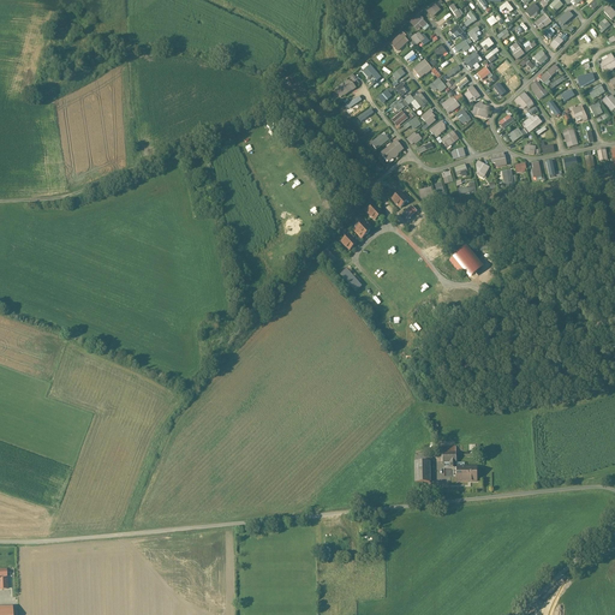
[(556,12),(565,5),(560,0),(556,0),(550,6),(556,12)]
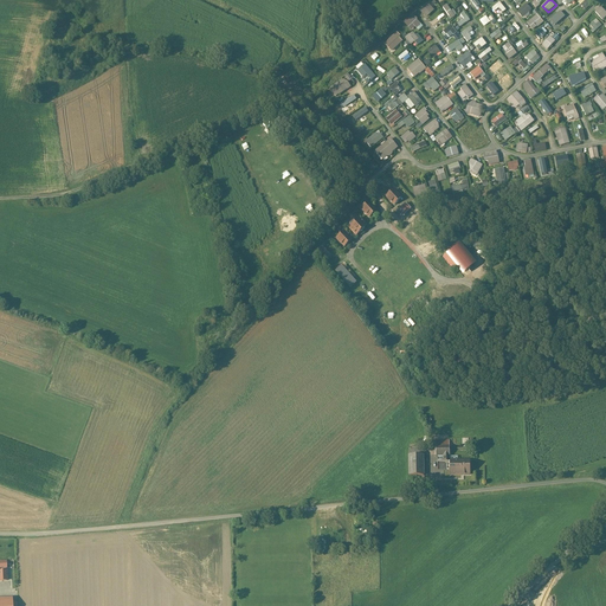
[(496,12),(501,8),(504,12),(508,10),(501,1),(492,8),(496,12)]
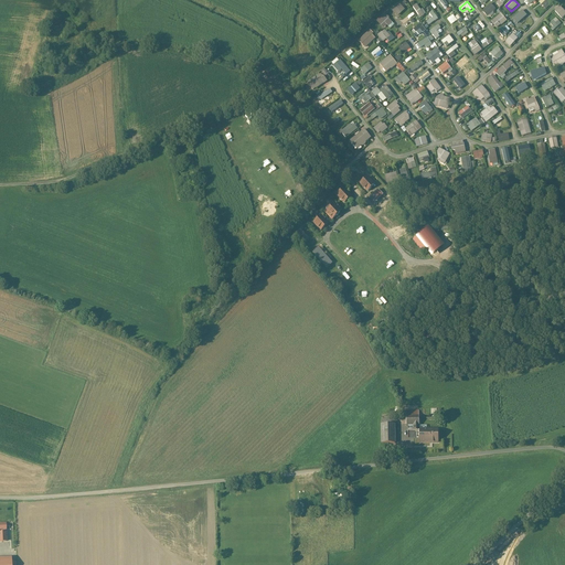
[(398,17),(406,9),(400,2),(392,10),(398,17)]
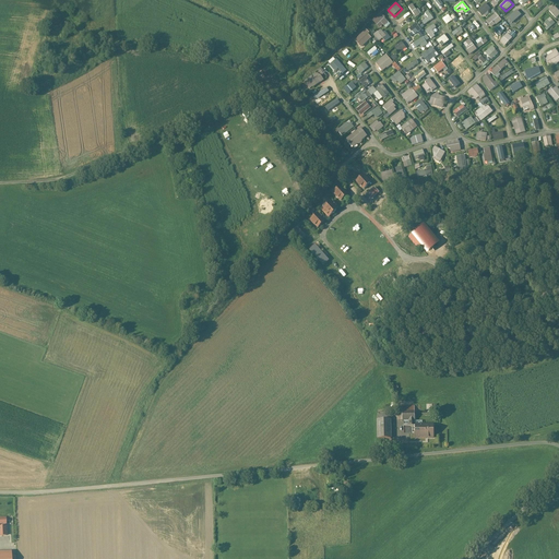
[(478,10),(483,15),(491,9),(487,2),(478,10)]
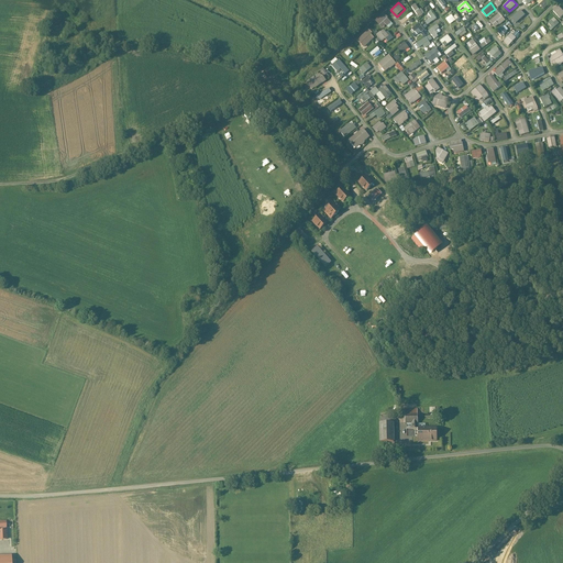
[(419,18),(426,13),(422,8),(420,10),(416,3),(412,7),(419,18)]
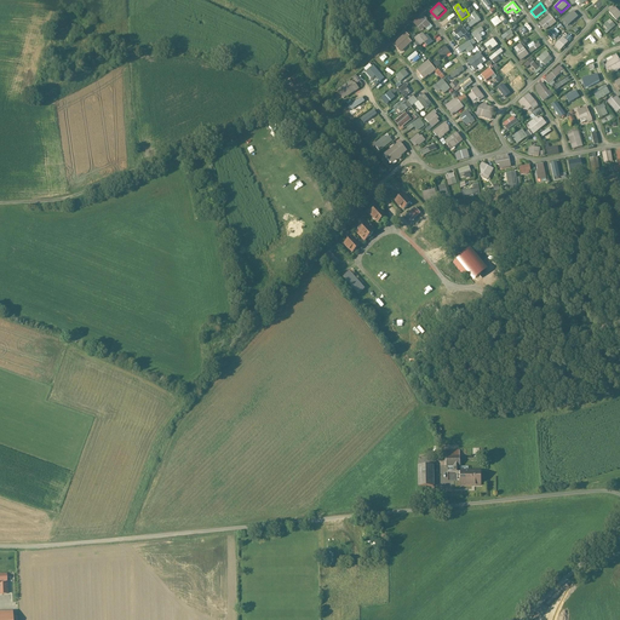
[(618,21),(619,18),(619,10),(615,6),(609,12),(618,21)]
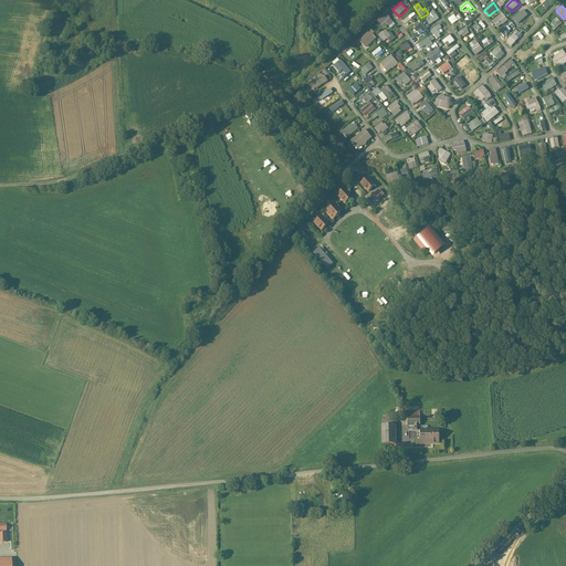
[(435,11),(431,13),(435,18),(428,21),(430,25),(440,20),(435,11)]
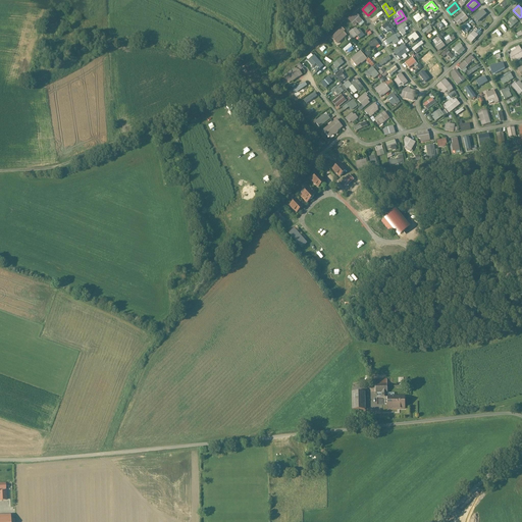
[(359,22),(361,25),(365,22),(356,11),(349,18),(355,25),(359,22)]
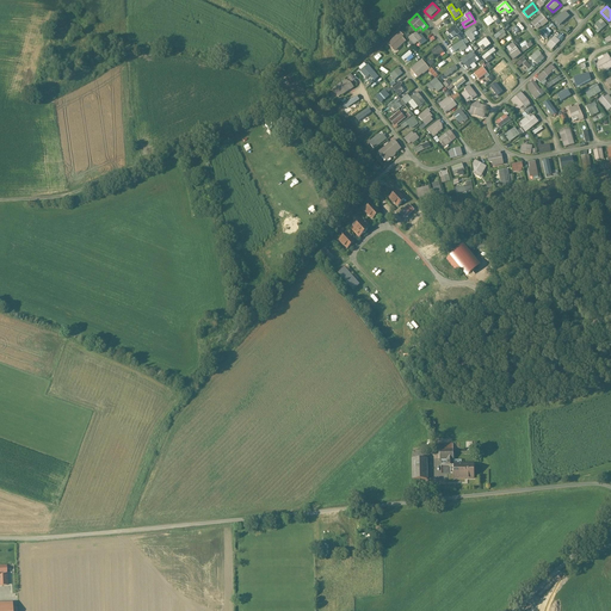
[(543,14),(532,23),(538,30),(549,22),(543,14)]
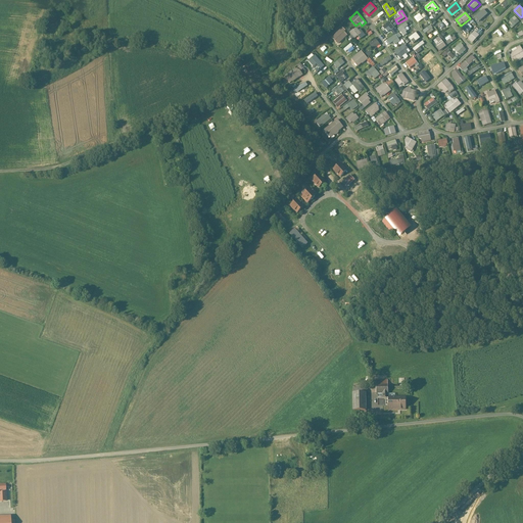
[(477,12),(472,16),(476,21),(481,16),(477,12)]
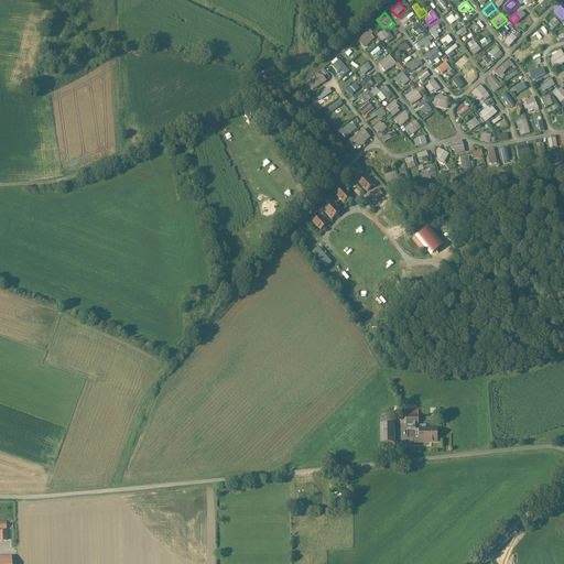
[(447,19),(452,24),(457,20),(453,14),(447,19)]
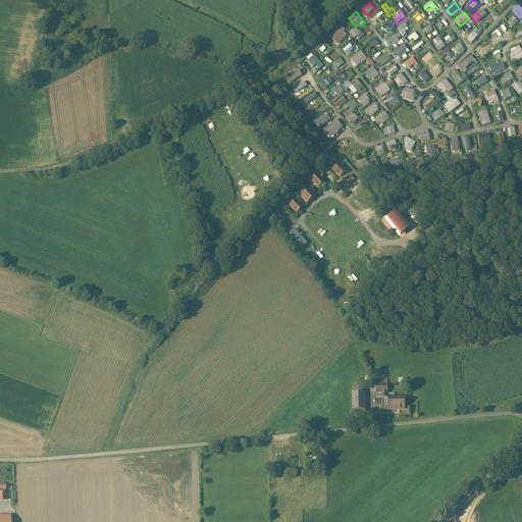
[(509,21),(514,27),(519,21),(515,16),(509,21)]
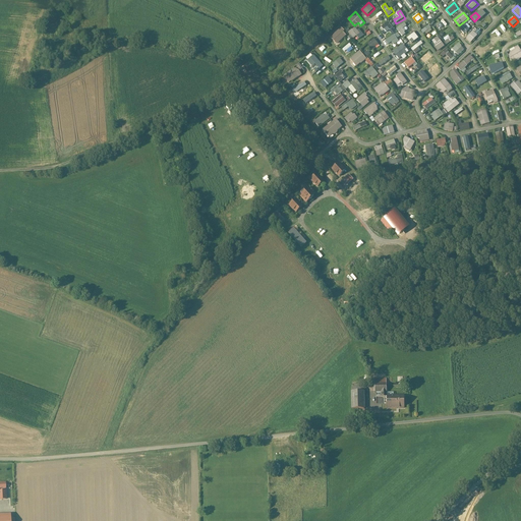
[(382,25),(387,33),(391,31),(394,35),(398,33),(395,29),(395,30),(389,21),(382,25)]
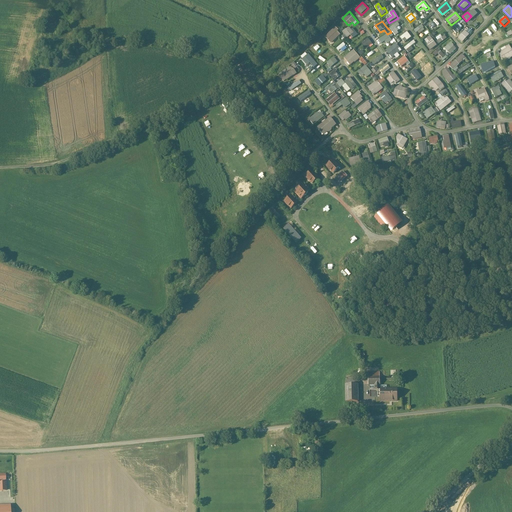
[(395,35),(403,29),(398,22),(390,28),(395,35)]
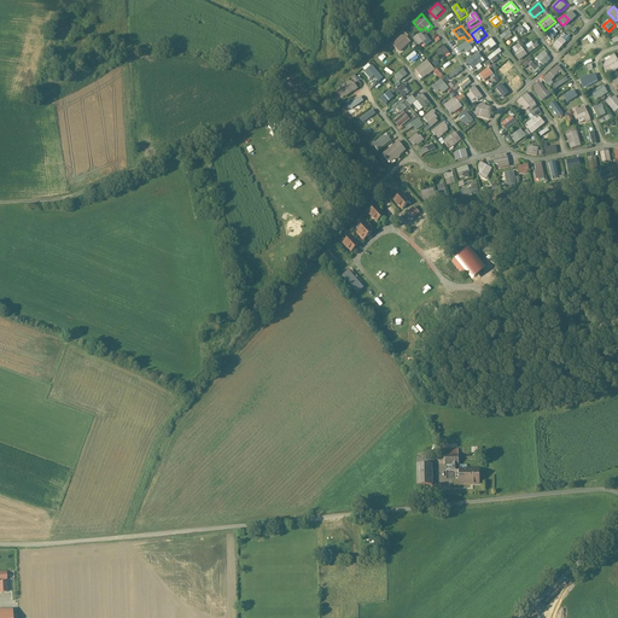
[(519,38),(530,31),(528,28),(524,30),(523,27),(516,31),(519,38)]
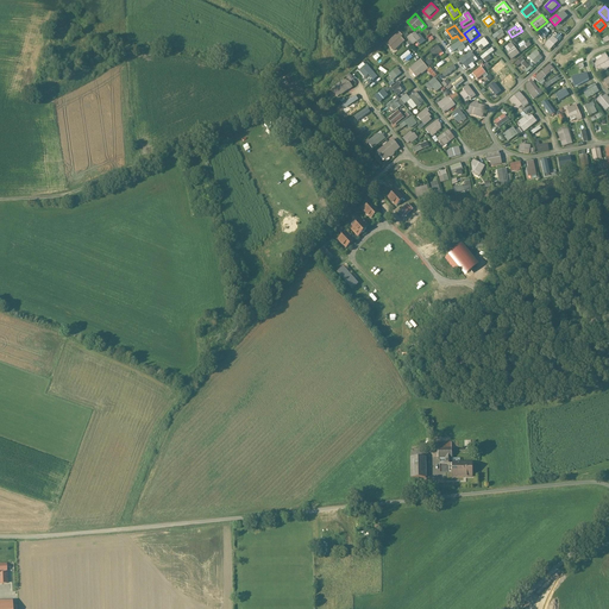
[(546,26),(539,33),(544,39),(552,32),(546,26)]
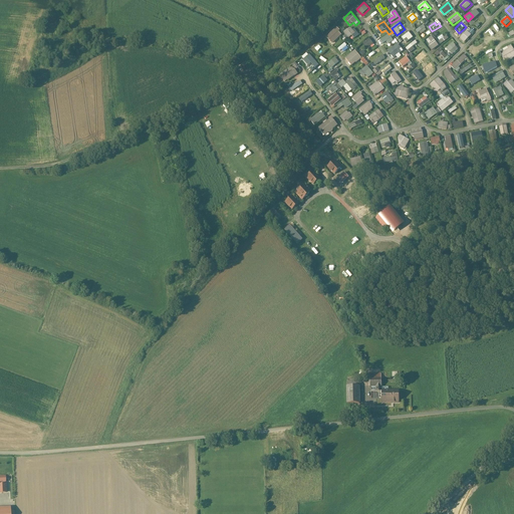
[(424,24),(417,29),(421,34),(427,29),(424,24)]
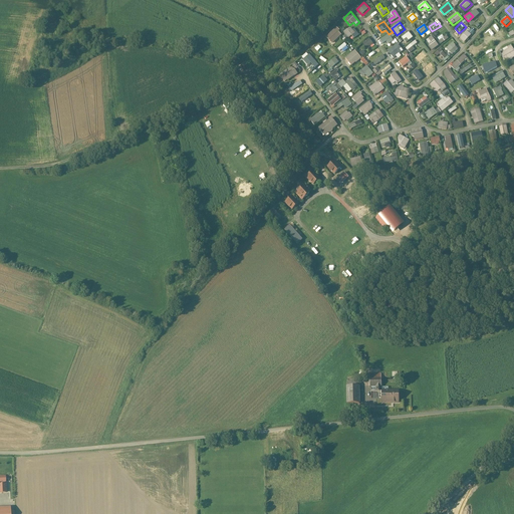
[(327,36),(333,43),(342,35),(339,31),(341,30),(337,26),(327,36)]
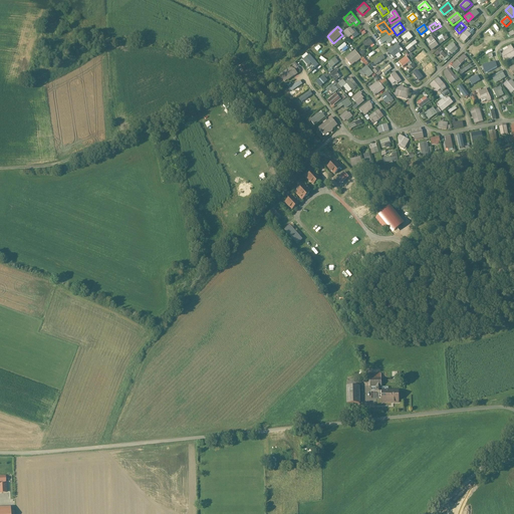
[(343,33),(348,38),(352,34),(355,38),(359,34),(352,26),(343,33)]
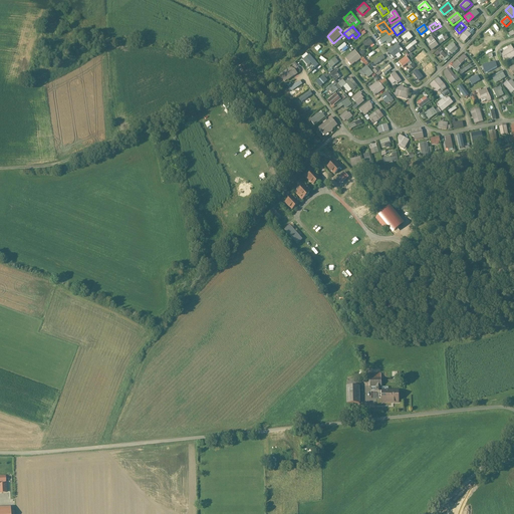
[(461,37),(465,42),(472,34),(468,30),(461,37)]
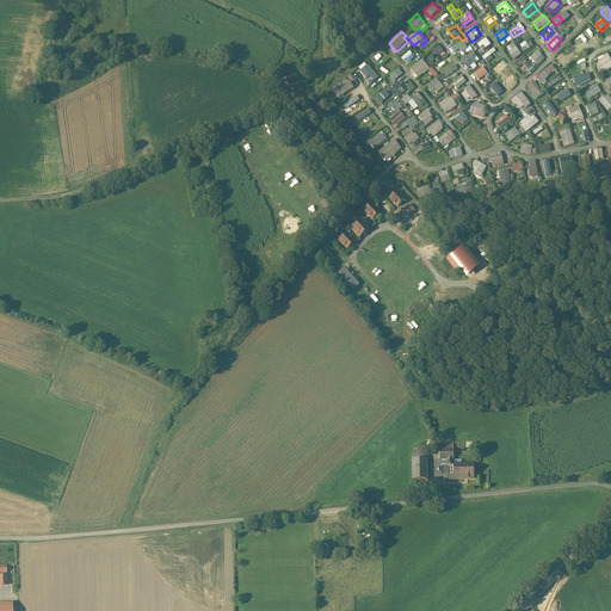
[(479,44),(485,50),(492,44),(487,37),(479,44)]
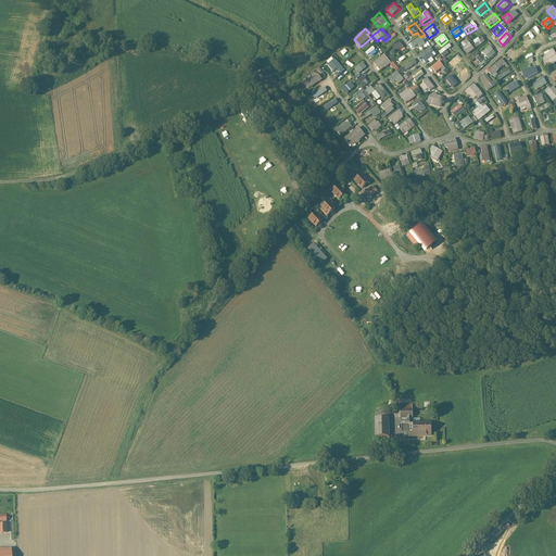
[(427,45),(425,40),(427,39),(426,35),(412,41),(415,47),(419,45),(420,47),(427,45)]
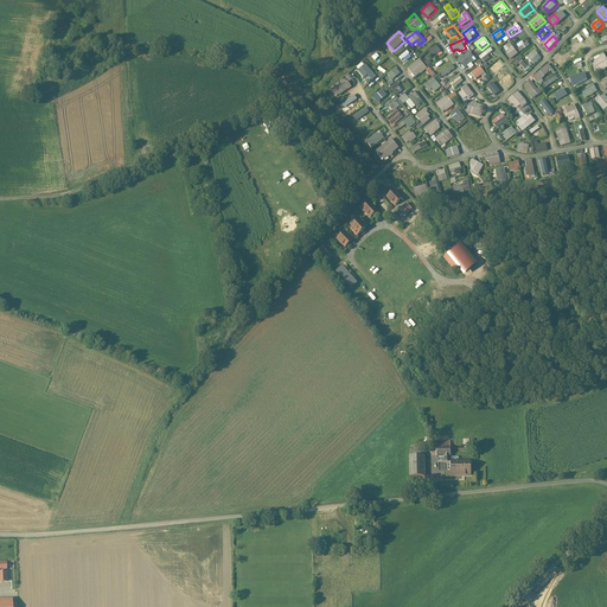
[(529,42),(525,44),(523,40),(517,45),(522,51),(531,45),(529,42)]
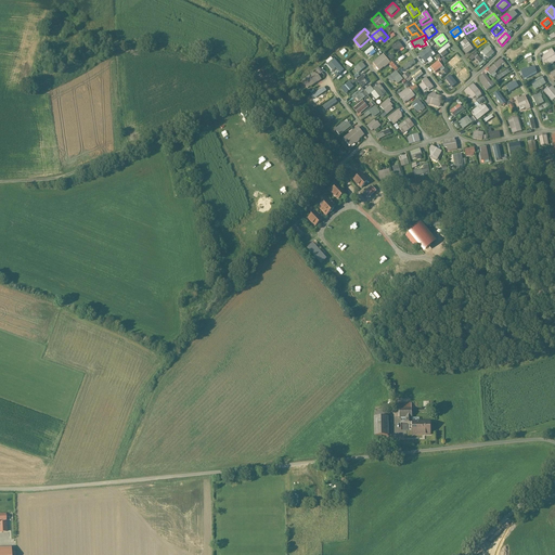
[(466,39),(461,43),(468,53),(475,49),(466,39)]
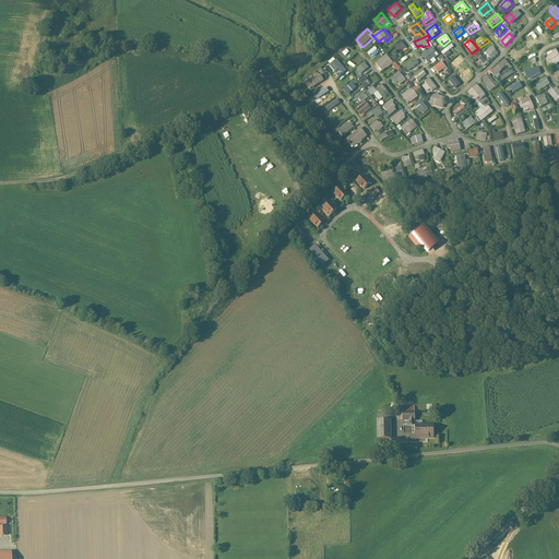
[(401,54),(408,47),(403,40),(395,47),(401,54)]
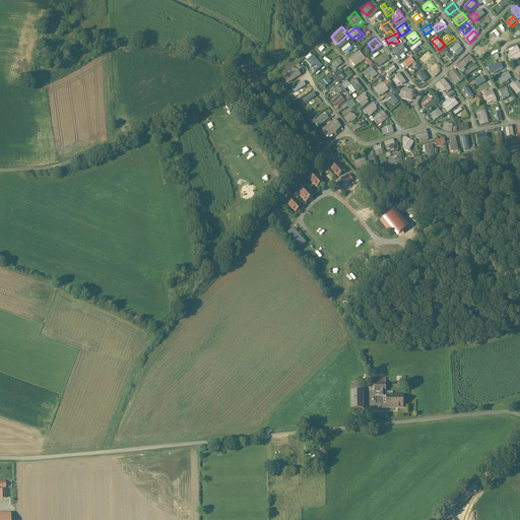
[(418,47),(424,43),(420,41),(411,48),(415,54),(420,50),(418,47)]
